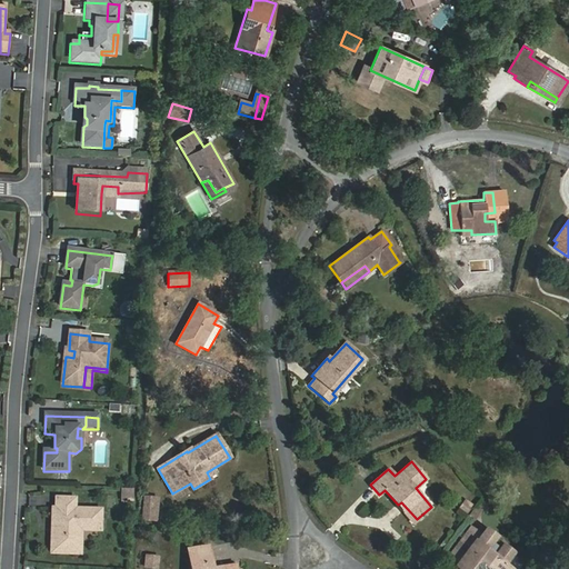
[(143,497),(141,519),(157,521),(158,499),(143,497)]
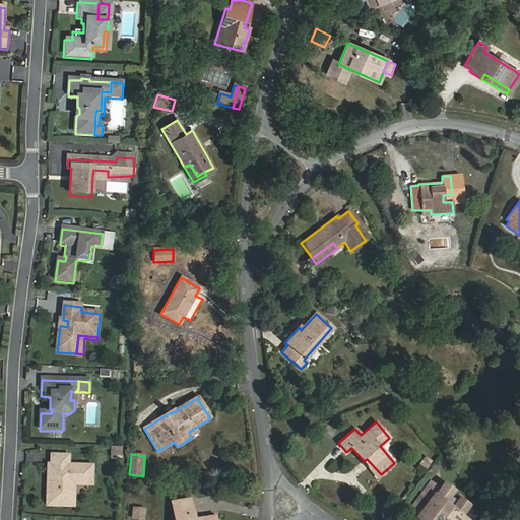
[(428,470),(434,461),(426,456),(419,464),(428,470)]
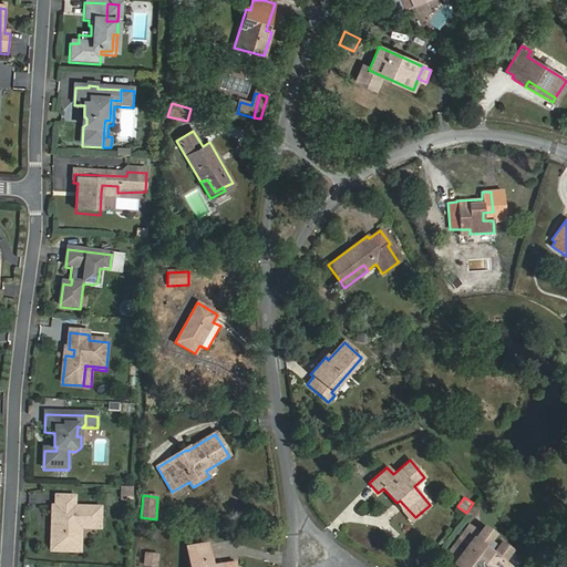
[(74,508),(74,498),(55,498),(54,508),(58,508),(58,526),(60,526),(60,532),(57,534),(57,548),(75,548),(75,534),(80,531),(100,531),(100,509),(74,508)]
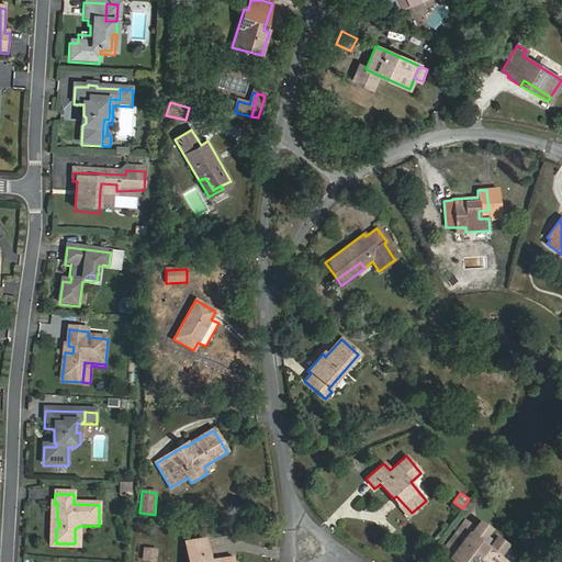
[(392,499),(406,517),(412,513),(396,496),(393,498),(392,499)]
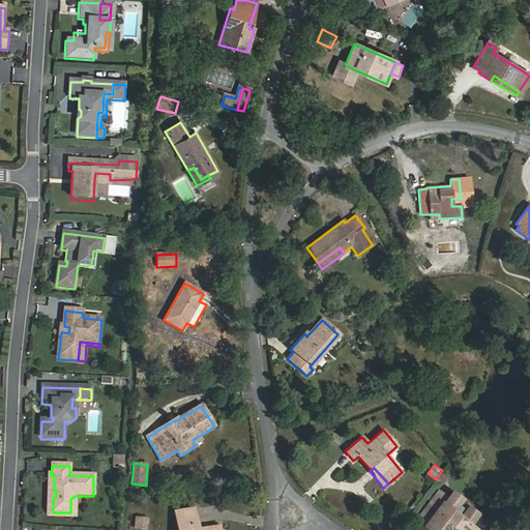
[(443,471),(435,481),(442,487),(449,475),(443,471)]
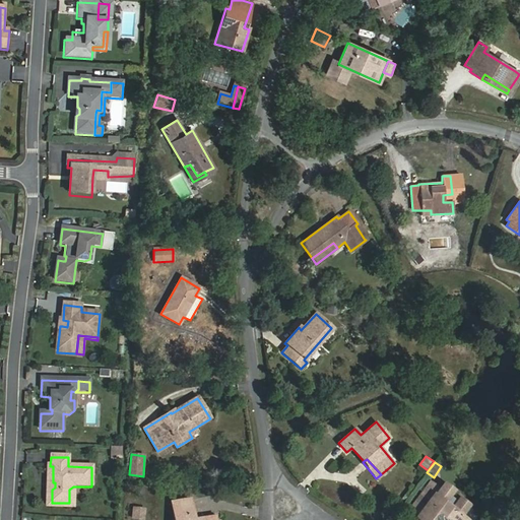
[(53,482),(53,466),(50,466),(48,466),(46,507),(73,508),(73,486),(69,490),(69,503),(52,503),(52,490),(55,488),(55,482),(53,482)]
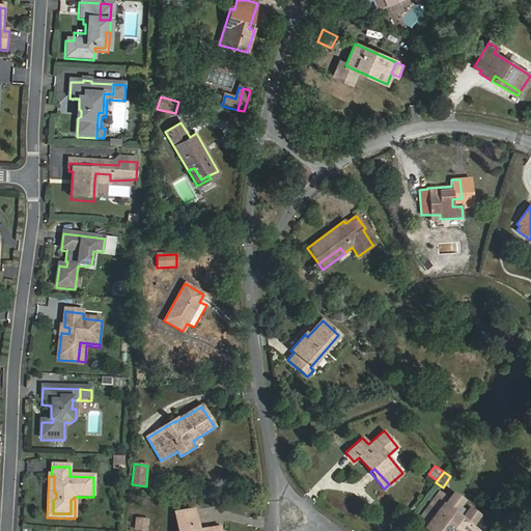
[(430,530),(472,530),(474,529),(443,506),(448,499),(447,499),(439,493),(419,520),(427,526),(426,528),(430,530)]
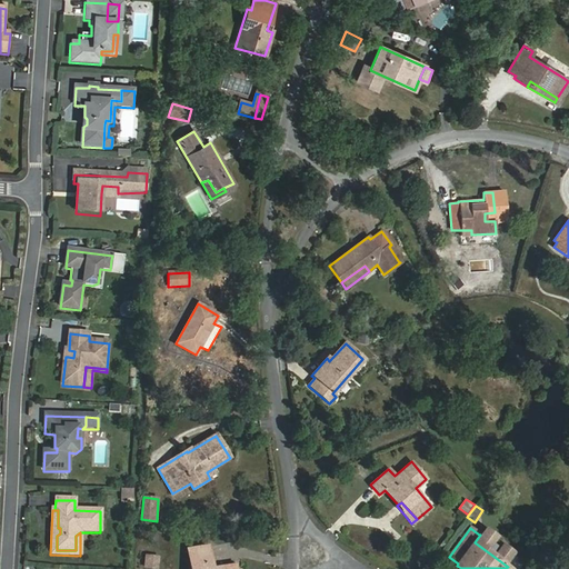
[(235,568),(235,566),(211,568),(208,545),(188,548),(190,568),(235,568)]
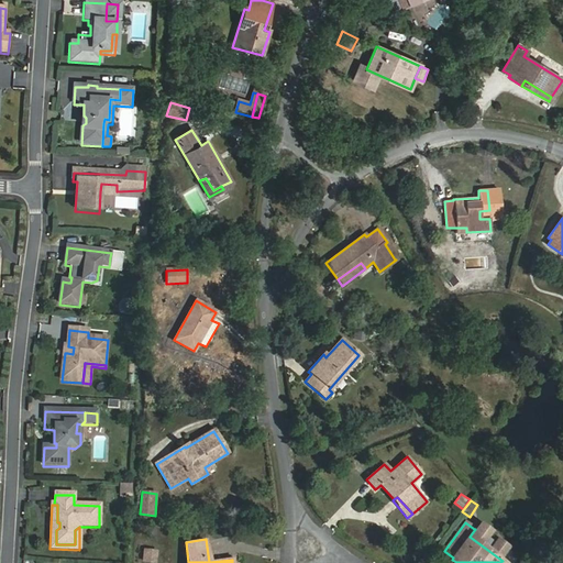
[(142,562),(154,562),(157,562),(158,550),(143,548),(142,562)]
